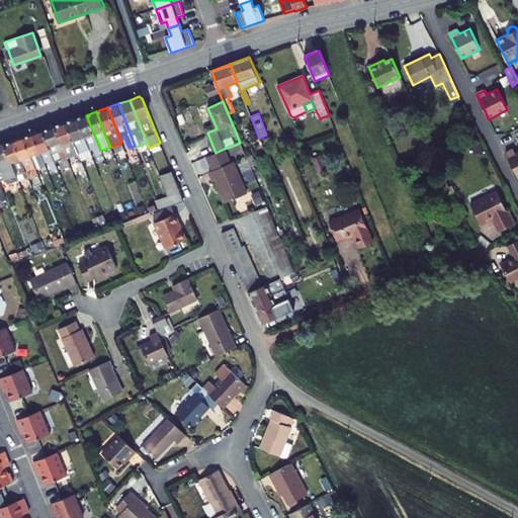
[(84,138),(89,151),(94,149),(97,156),(102,154),(101,151),(99,147),(86,115),(77,118),(84,138)]
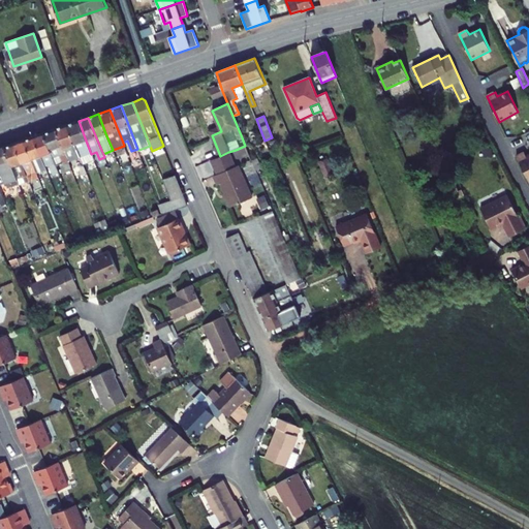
[(67,125),(80,157),(91,154),(86,141),(79,121),(67,125)]
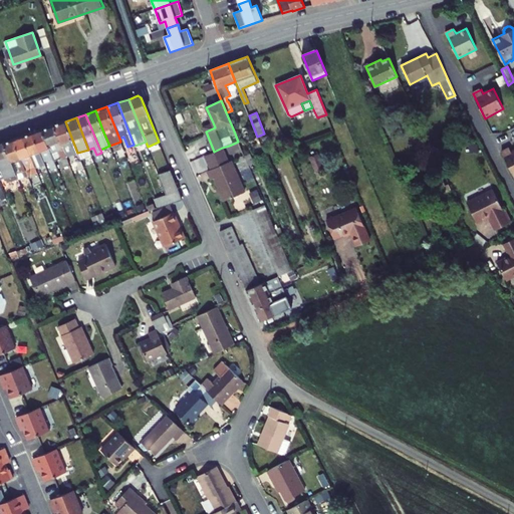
[(77,153),(65,121),(54,125),(66,157),(77,153)]
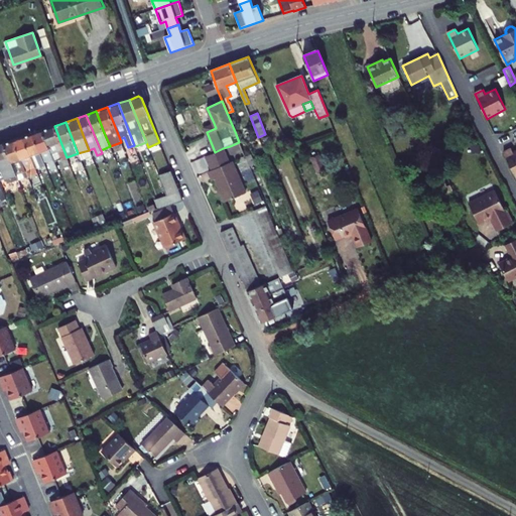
[(204,127),(207,132),(216,128),(214,123),(204,127)]
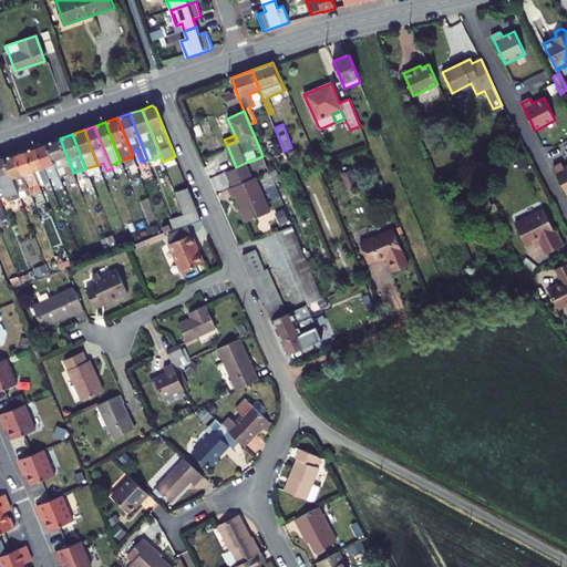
[(47,143),(60,177),(68,175),(71,185),(76,183),(73,173),(60,138),(47,143)]
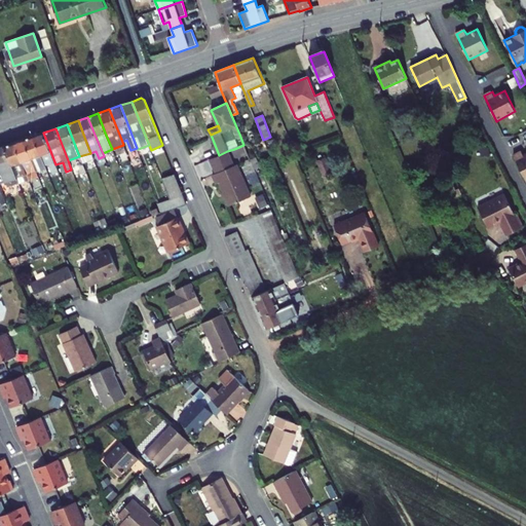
[(43,133),(33,136),(45,165),(49,164),(53,175),(59,173),(55,164),(43,133)]
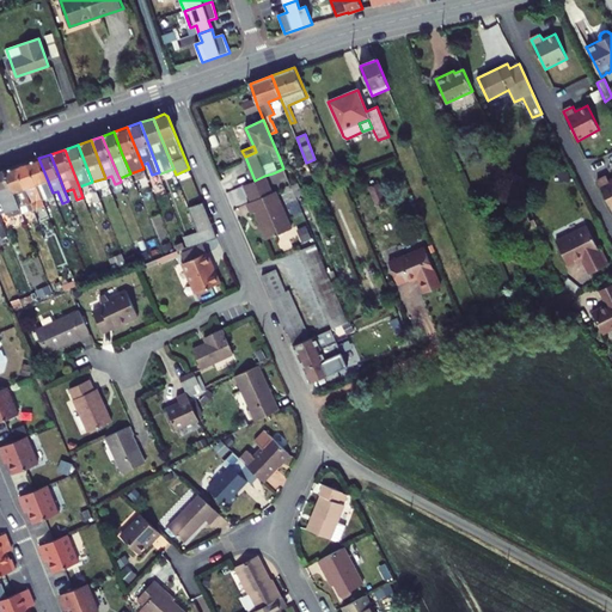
[(28,163),(42,200),(54,196),(53,193),(38,158),(28,163)]
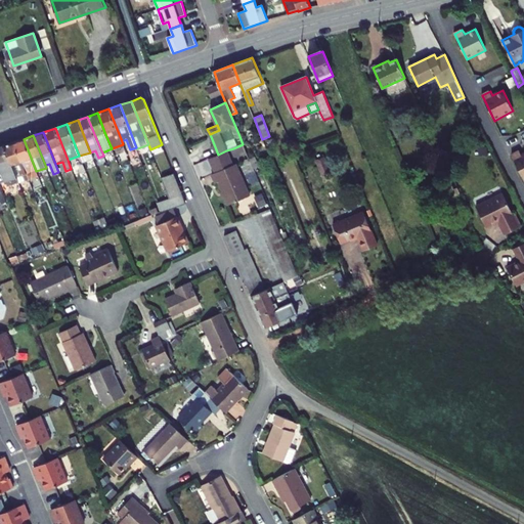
[(24,139),(13,142),(29,180),(38,176),(36,171),(24,139)]
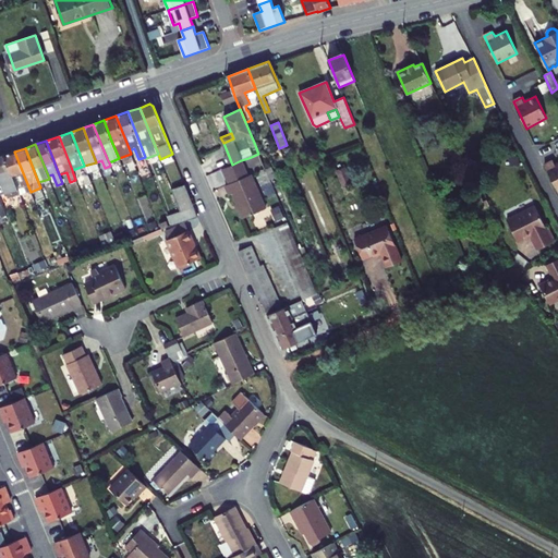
[(20,194),(20,195),(31,192),(14,152),(4,155),(20,194)]
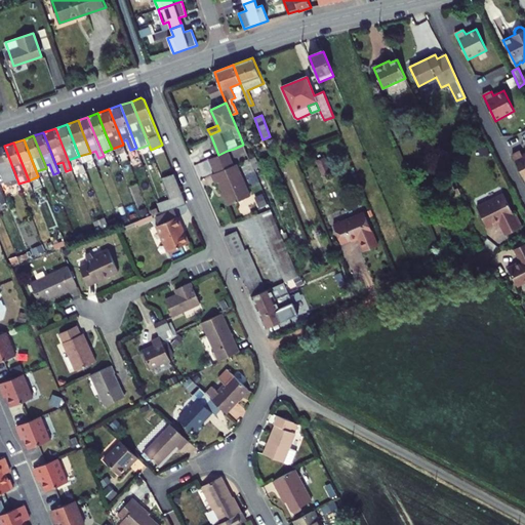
[(4,146),(0,147),(0,184),(5,182),(7,187),(18,183),(4,146)]
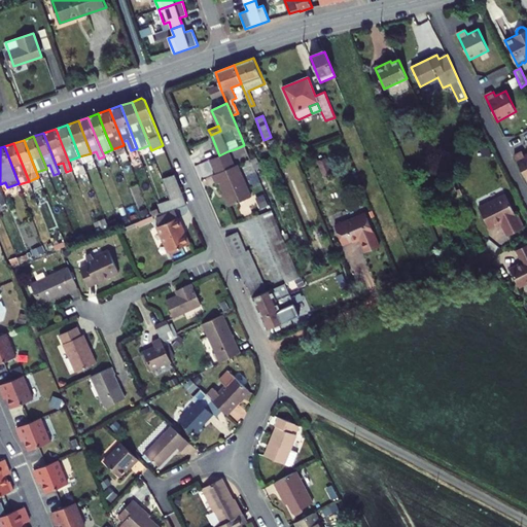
[(219,155),(210,160),(216,174),(213,175),(217,184),(219,182),(230,206),(251,197),(237,165),(234,166),(227,151),(219,155)]
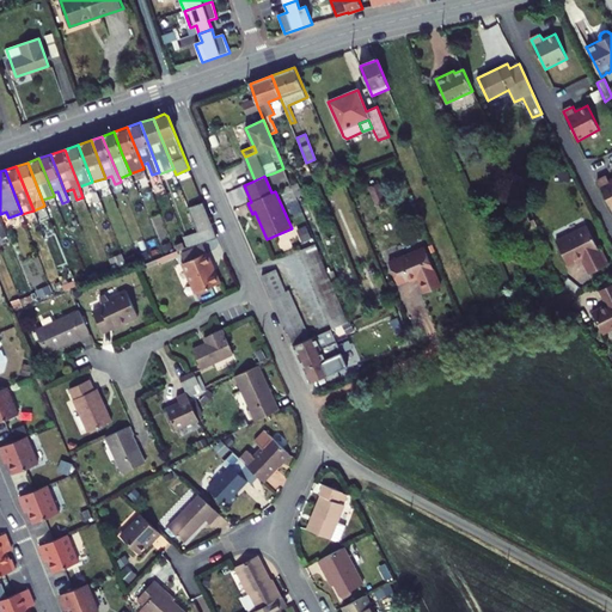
[(611,179),(610,182),(607,176),(598,181),(611,209),(611,179)]
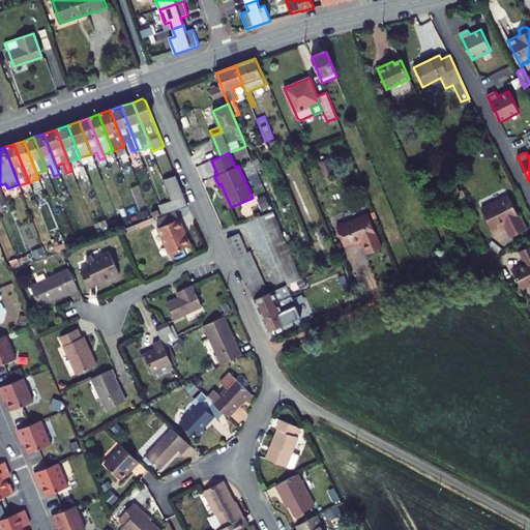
[(164,180),(172,201),(184,196),(176,176),(164,180)]
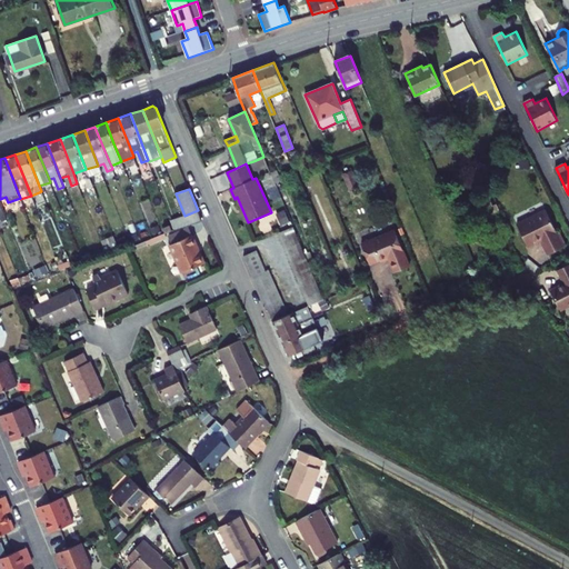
[(476,212),(492,206),(489,196),(471,202),(476,212)]
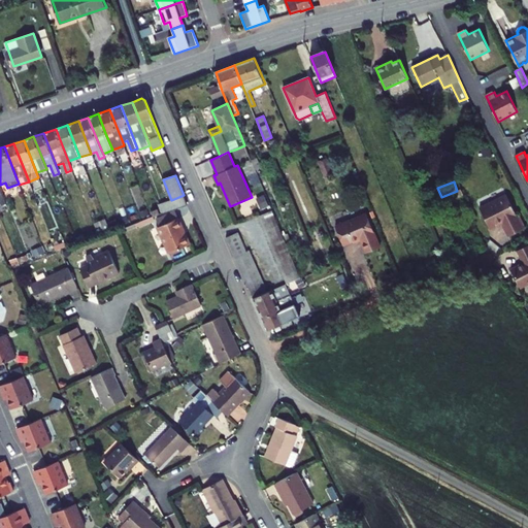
[(184,195),(171,200),(175,209),(187,205),(184,195)]
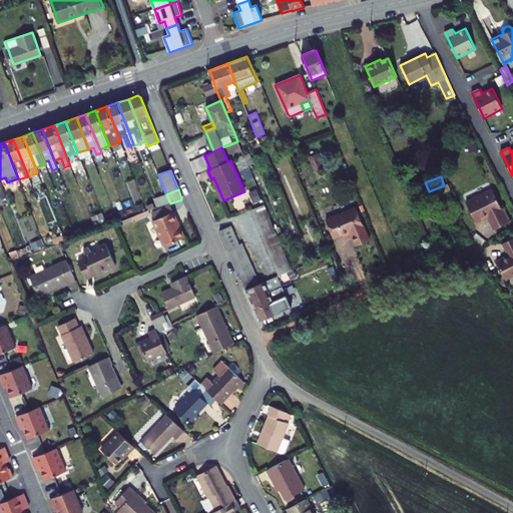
[(492,189),(466,201),(476,222),(487,216),(494,229),(509,222),(492,189)]
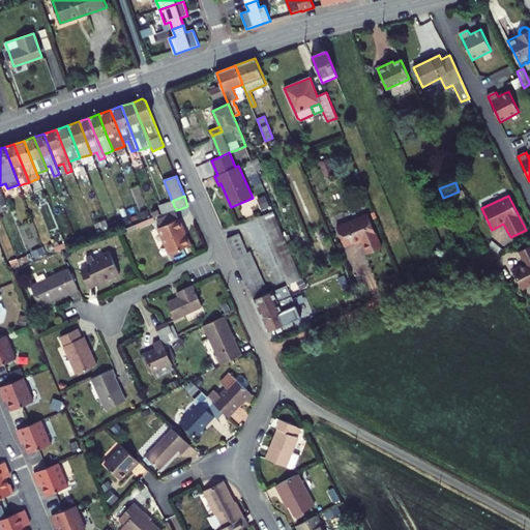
[(172,201),(159,205),(163,214),(176,210),(172,201)]
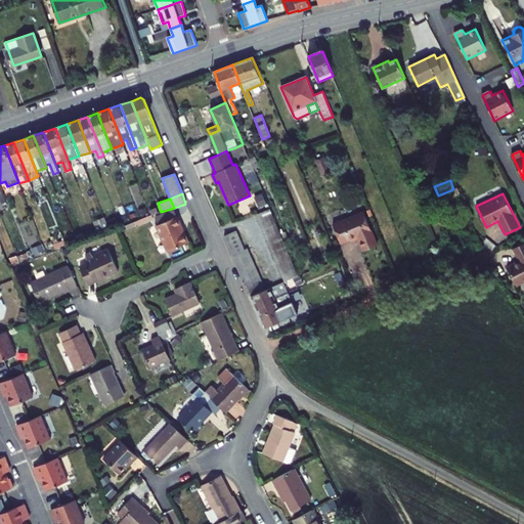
[(256,215),(259,221),(273,216),(270,209),(256,215)]
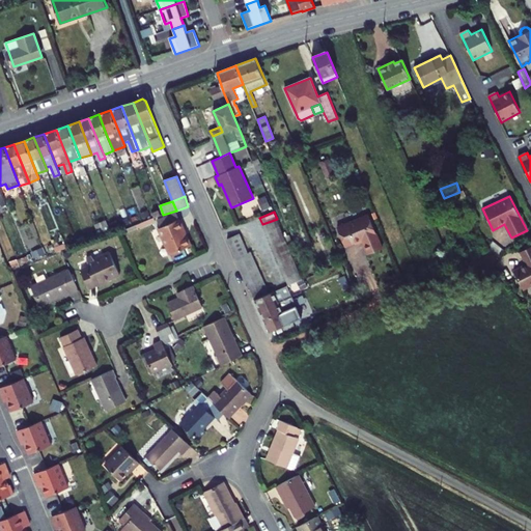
[(163,219),(165,225),(179,219),(180,219),(178,213),(163,219)]
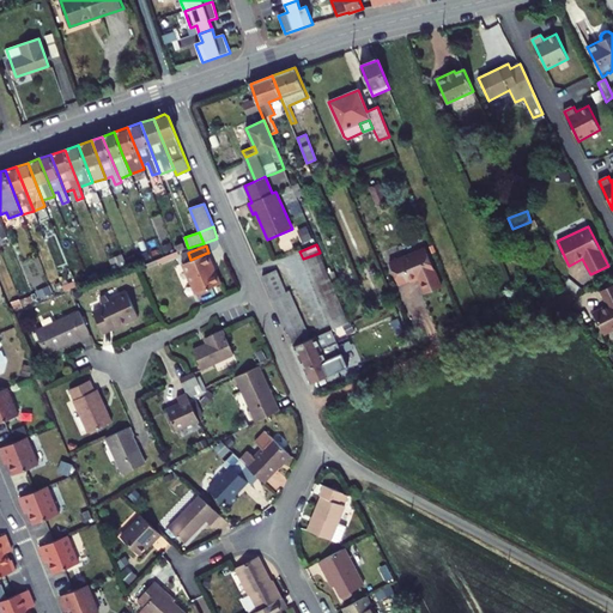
[(425,248),(389,262),(399,285),(418,278),(425,295),(442,287),(425,248)]
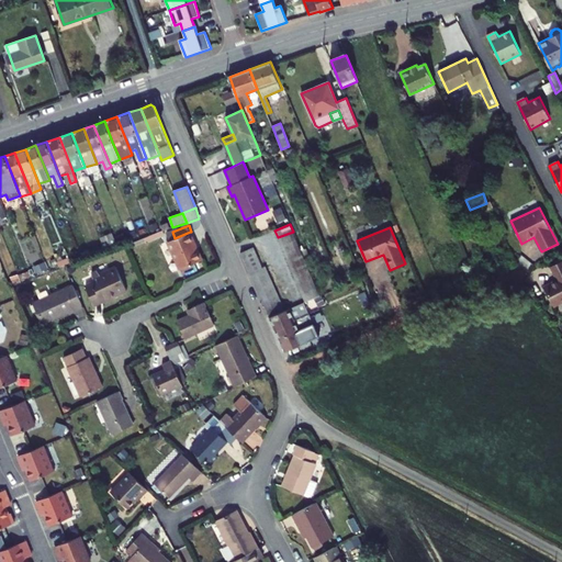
[(180,270),(202,259),(197,248),(195,248),(193,243),(194,242),(190,232),(175,238),(167,242),(180,270)]
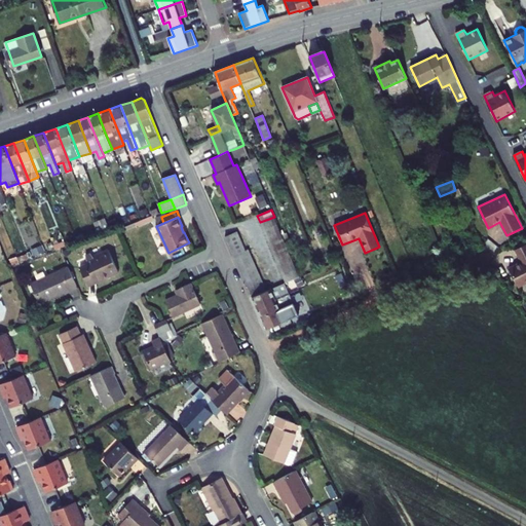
[(260,222),(263,229),(276,223),(274,217),(260,222)]
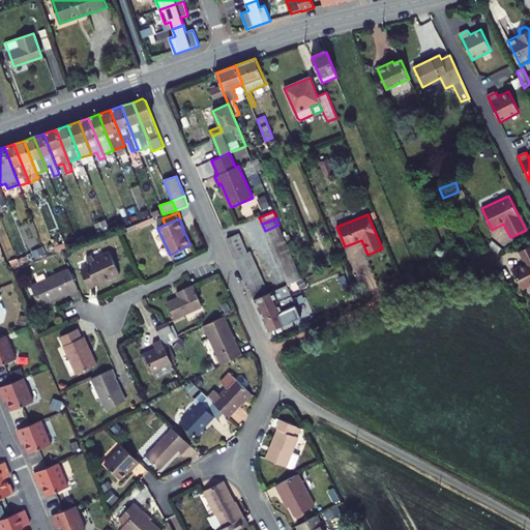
[(106,221),(94,225),(99,237),(111,233),(106,221)]
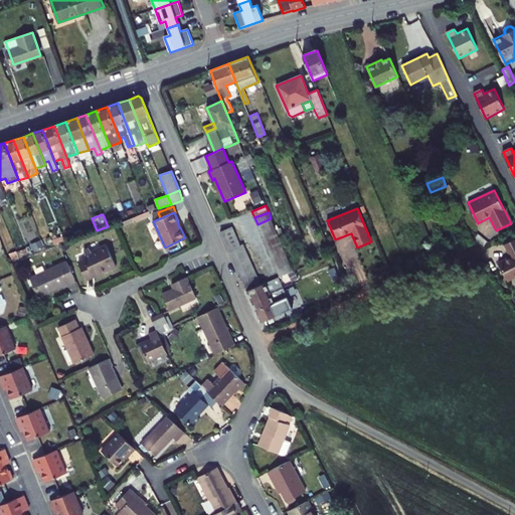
[(258,224),(261,230),(274,225),(271,218),(258,224)]
